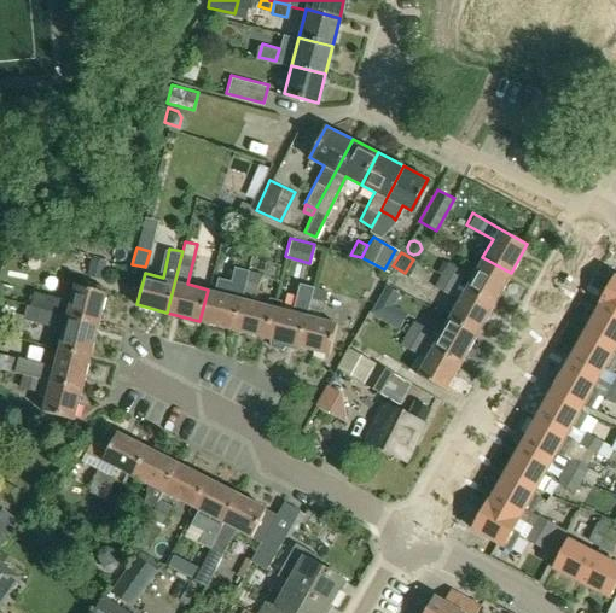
[(91,256),(87,269),(100,273),(104,260),(91,256)]
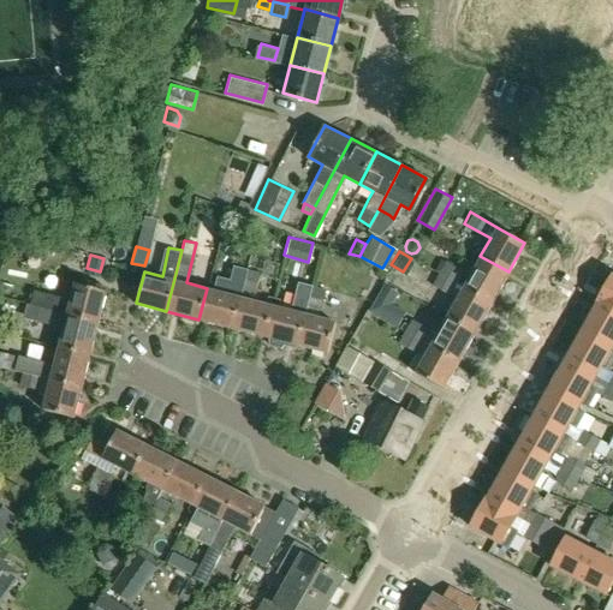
[(509,271),(480,256),(469,276),(463,285),(492,300),(509,271)]
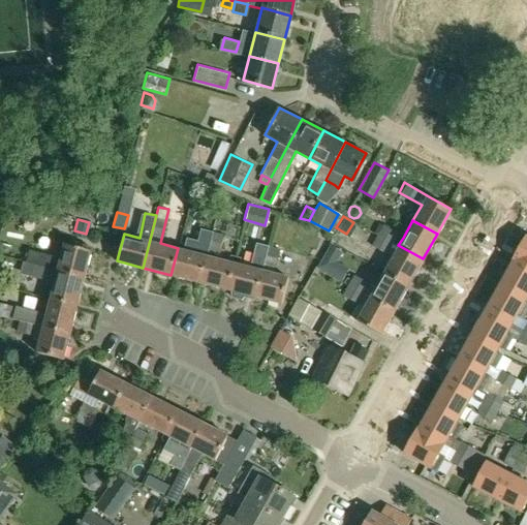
[(381,223),(376,233),(392,241),(397,234),(398,232),(381,223)]
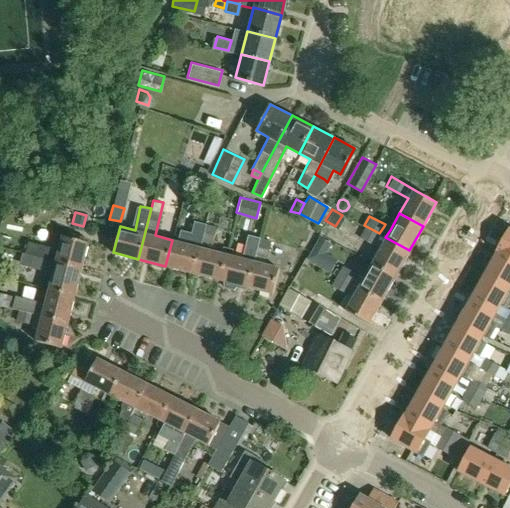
[(177,241),(172,240),(165,266),(192,272),(205,223),(194,220),(191,231),(180,228),(177,241)]
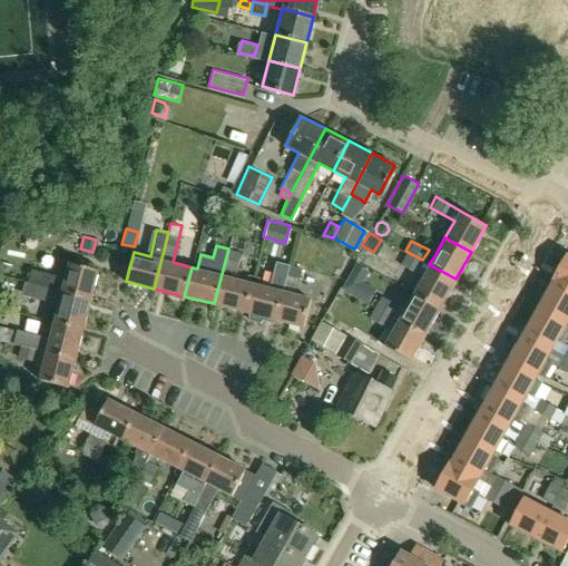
[(422,260),(405,251),(404,253),(394,247),(390,254),(390,256),(417,272),(419,271),(423,274),(414,291),(440,305),(456,279),(429,264),(422,261),(422,260)]
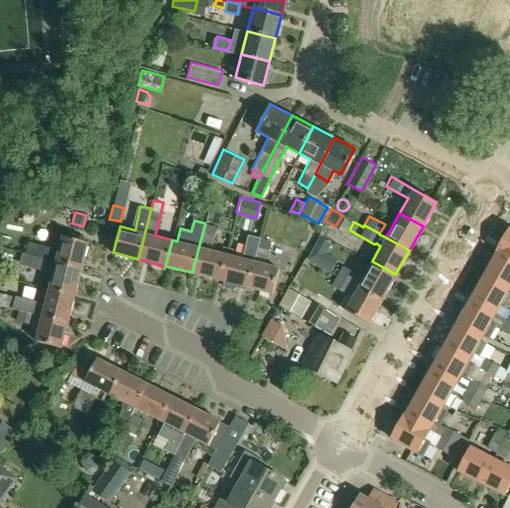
[(216,226),(205,223),(192,272),(219,279),(228,246),(221,244),(220,252),(212,250),(214,242),(212,241),(216,226)]
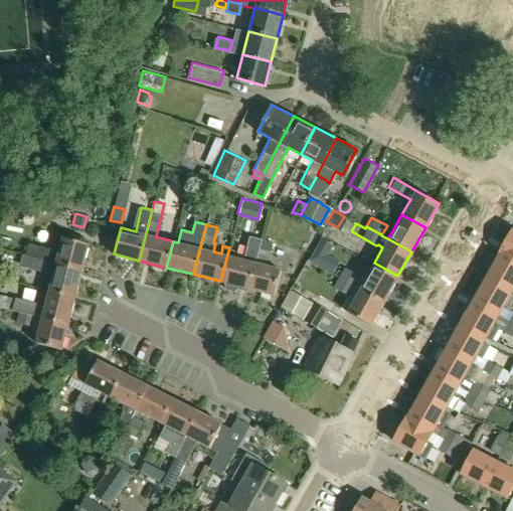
[(512,230),(511,229),(498,252),(499,252),(512,261),(512,230)]
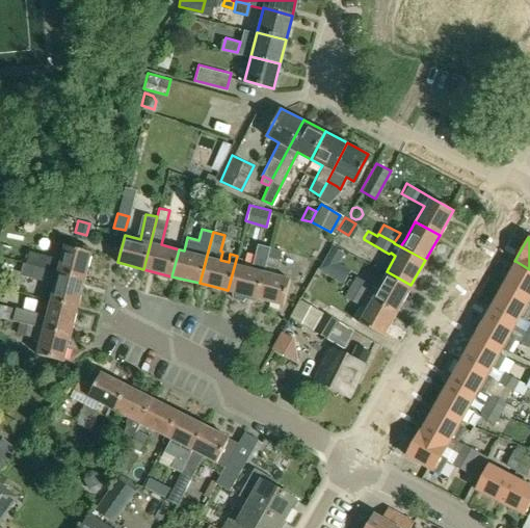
[(256,297),(269,246),(259,243),(252,267),(238,264),(240,257),(237,256),(228,290),(230,291),(231,296),(241,298),(245,294),(256,297)]
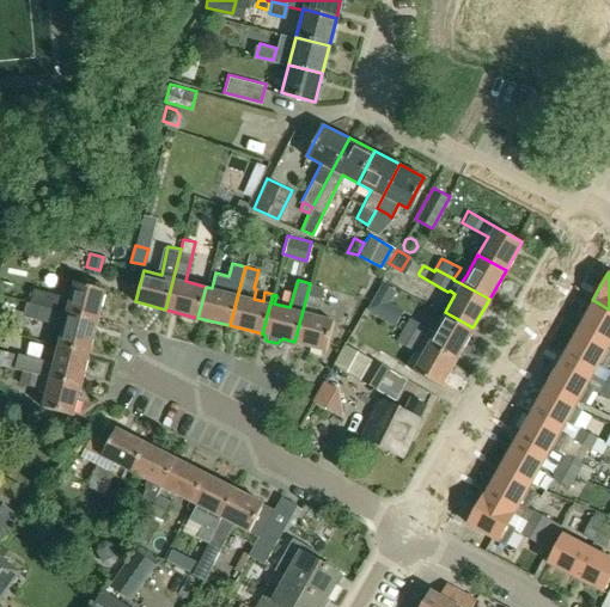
[(396,288),(382,280),(374,293),(389,301),(396,288)]
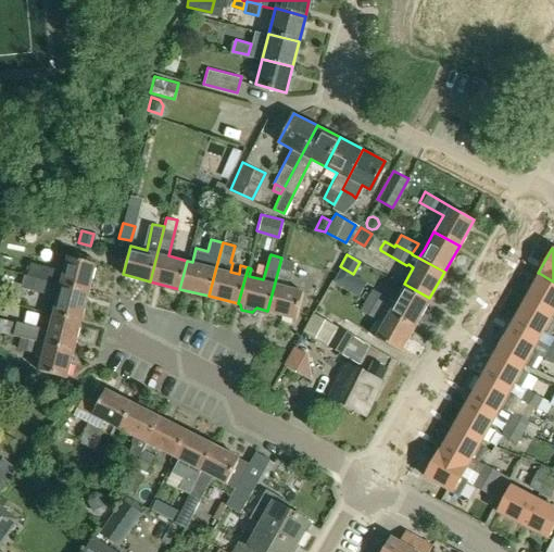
[(26,275),(88,288),(95,263),(66,255),(63,270),(29,261),(26,274),(26,275)]
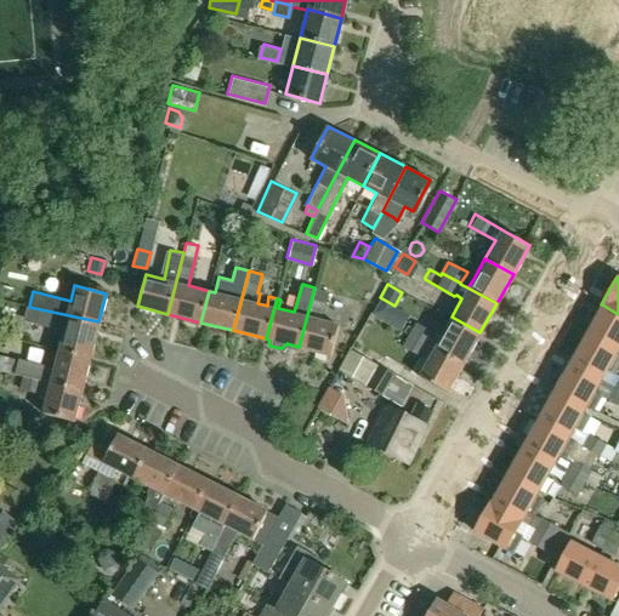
[(314,287),(299,347),(329,354),(338,323),(321,319),(327,290),(314,287)]
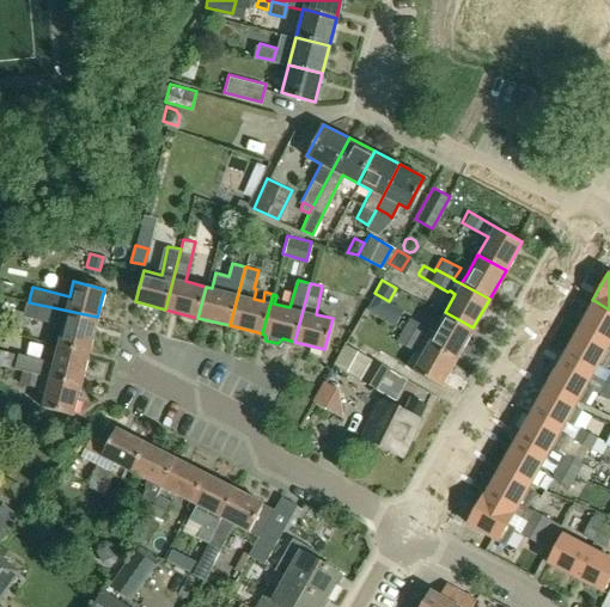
[(29,302),(29,301),(26,300),(23,314),(62,324),(58,344),(87,351),(97,317),(29,302)]
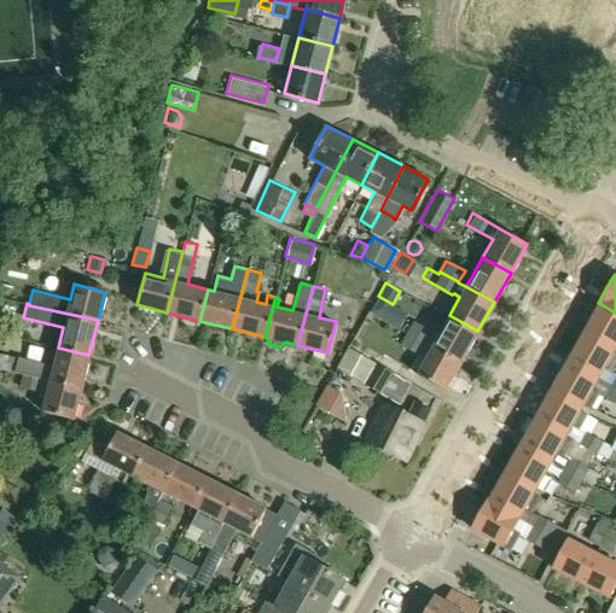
[(615,349),(615,313),(599,303),(583,332),(615,349)]
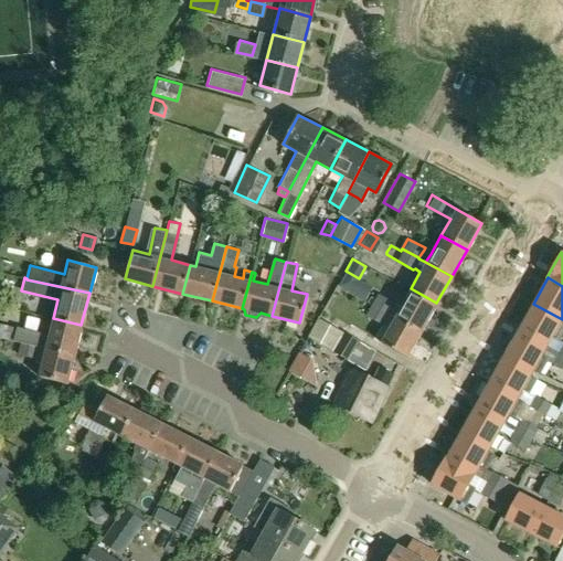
[(436,303),(411,288),(401,306),(369,287),(363,298),(370,303),(389,313),(394,318),(396,315),(422,329),(436,303)]
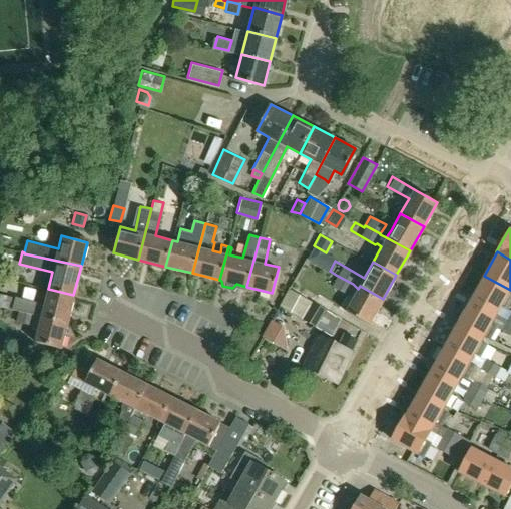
[(353,284),(336,275),(331,285),(347,293),(353,284)]
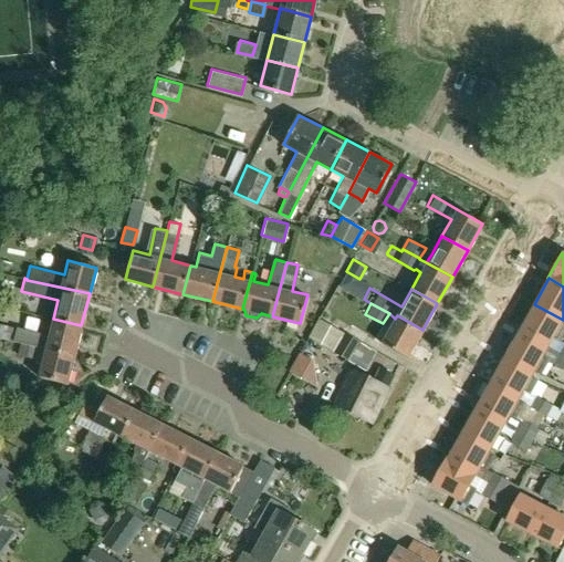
[(563,341),(560,339),(563,330),(563,320),(534,304),(520,330),(563,354),(563,341)]
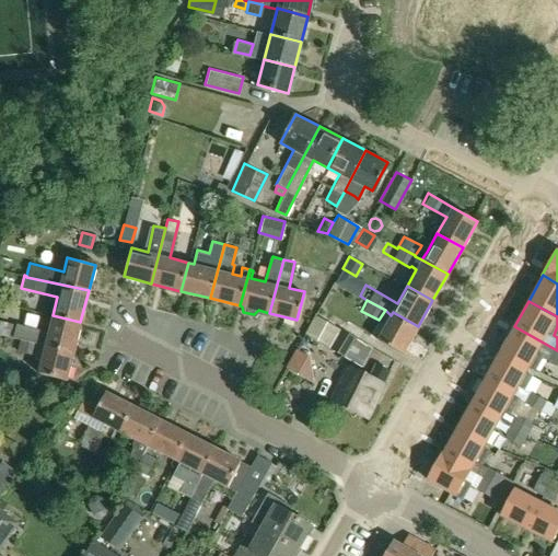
[(393,312),(391,315),(378,338),(403,352),(418,326),(393,312)]
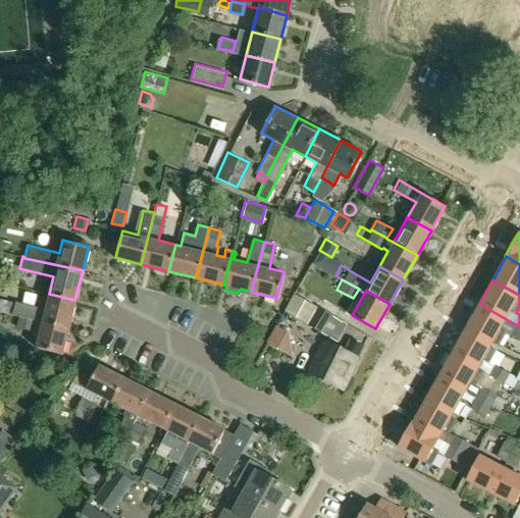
[(292,293),(283,308),(297,315),(305,300),(292,293)]
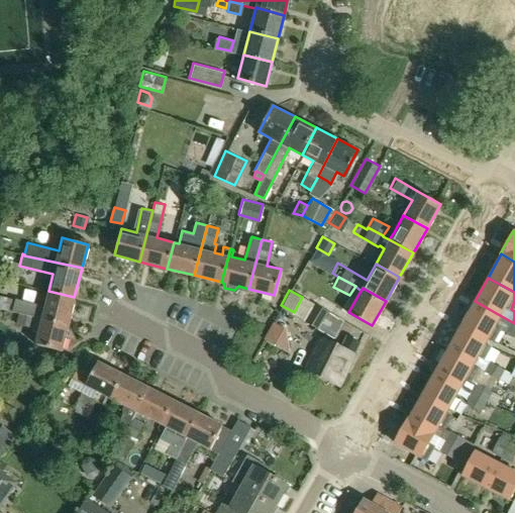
[(74,297),(48,291),(44,305),(14,298),(11,310),(17,311),(17,312),(67,324),(74,297)]
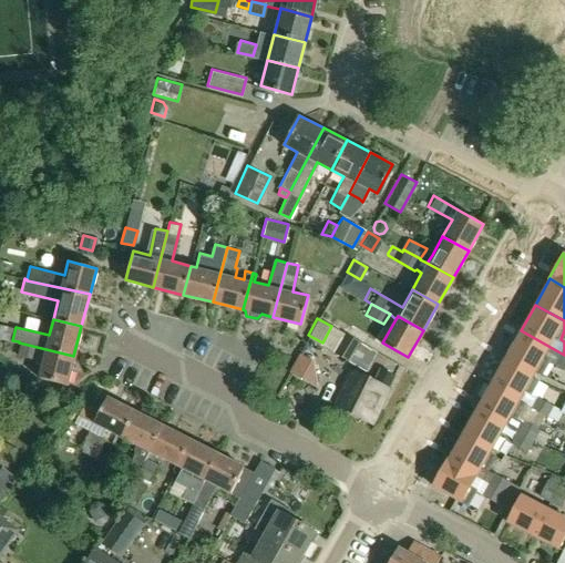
[(359,340),(360,341),(366,331),(350,323),(345,331),(359,340)]
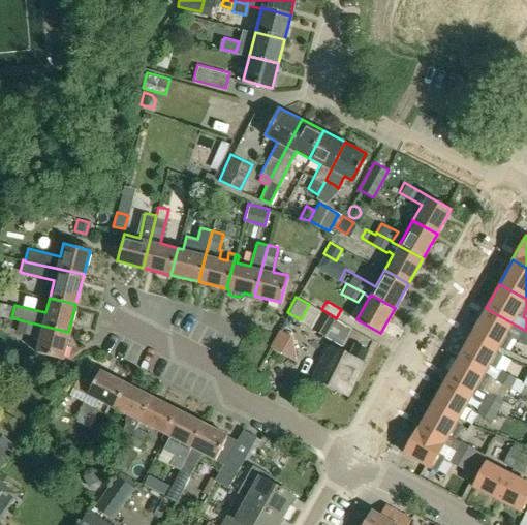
[(0,314),(11,317),(14,305),(0,302),(0,314)]
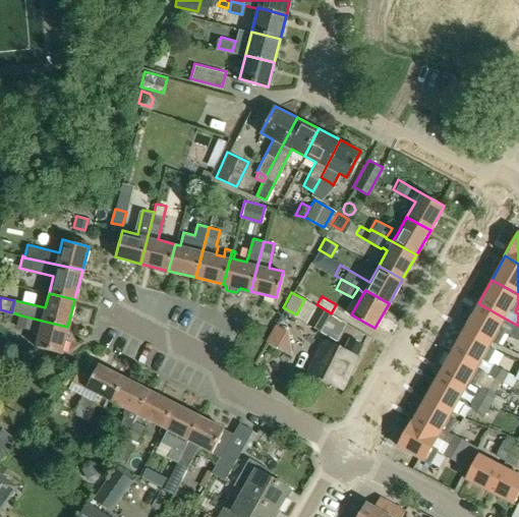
[(518,326),(478,303),(465,327),(489,341),(491,340),(497,343),(504,331),(518,339),(518,326)]
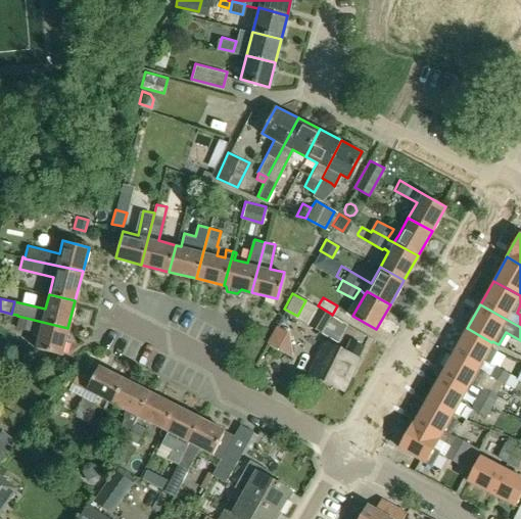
[(306,323),(321,331),(331,314),(318,305),(316,305),(306,323)]
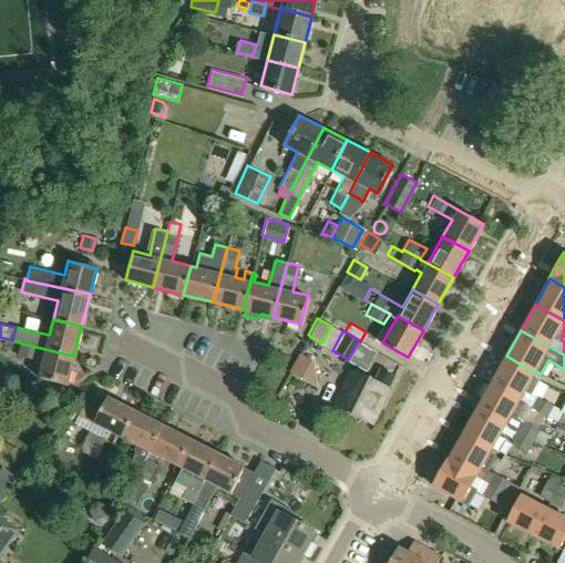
[(67,384),(73,356),(19,343),(16,352),(34,357),(33,362),(41,365),(39,377),(67,384)]
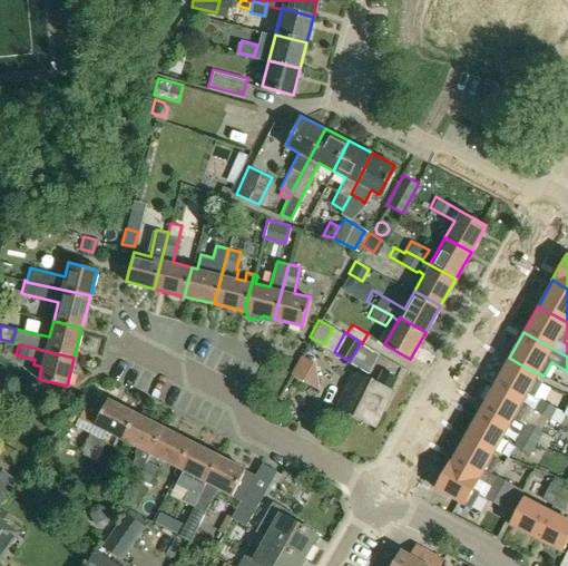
[(536,373),(509,358),(495,383),(528,403),(527,406),(549,417),(550,416),(558,421),(559,420),(566,423),(567,418),(567,399),(562,409),(556,407),(532,394),(540,380),(534,377),(536,373)]
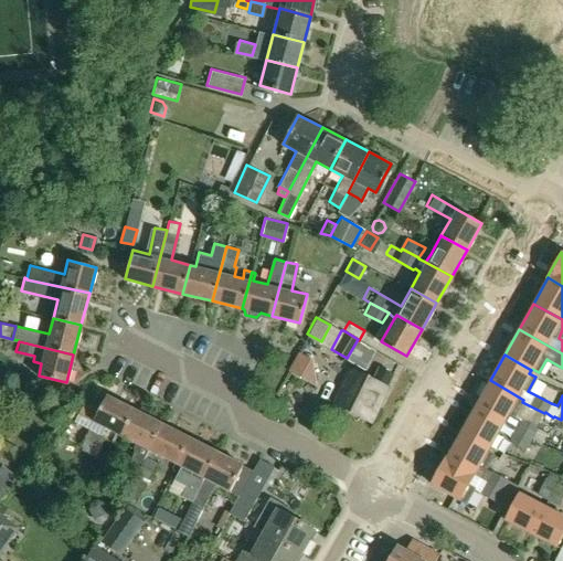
[(348,369),(332,402),(370,420),(391,373),(376,367),(371,380),(348,369)]
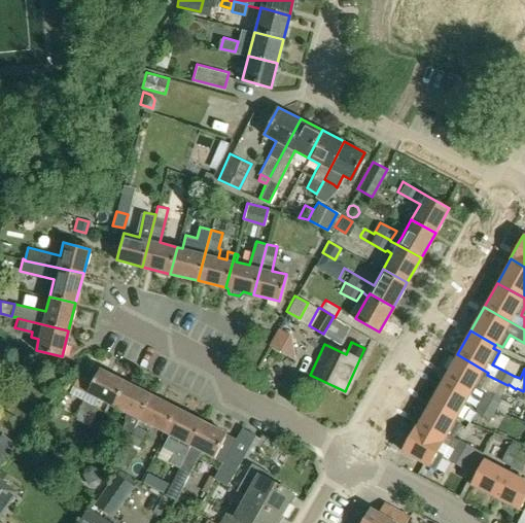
[(481,385),(487,375),(488,373),(457,354),(444,379),(467,392),(479,399),(495,408),(503,412),(511,401),(501,396),(501,397),(481,385)]
